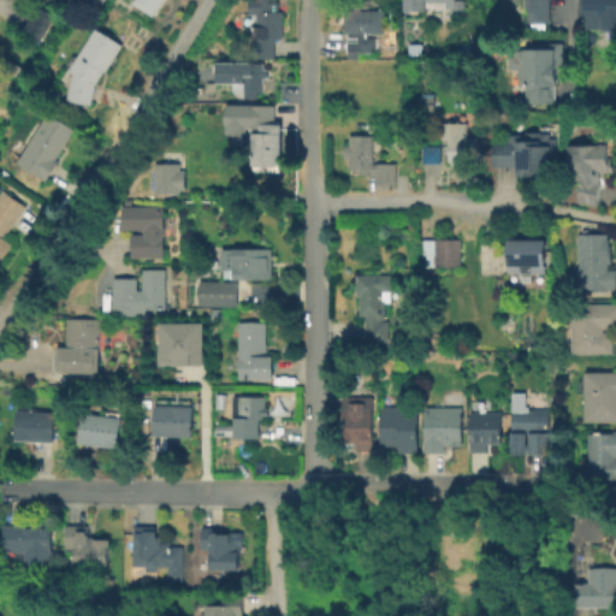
[(104,0),(98,10),(82,0),(104,0)]
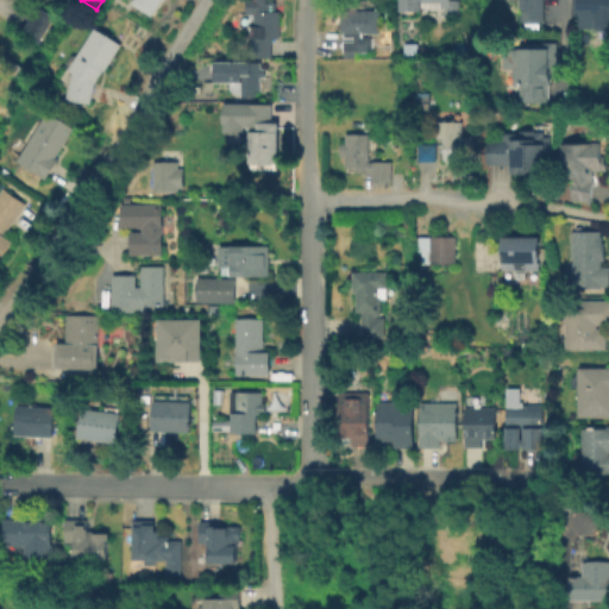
[(159,0),(151,16),(130,2),(131,0),(159,0)]
